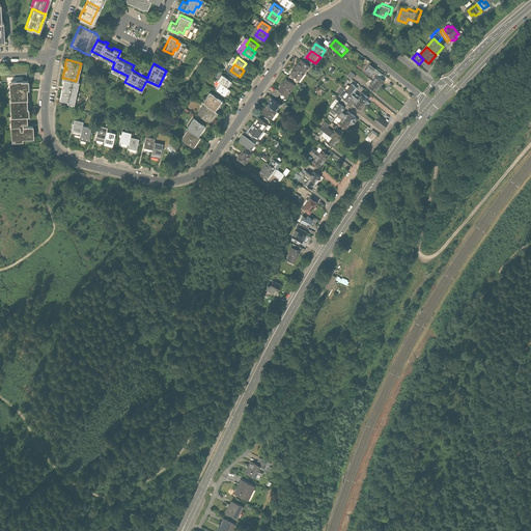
[(302,64),(297,72),(305,78),(310,71),(302,64)]
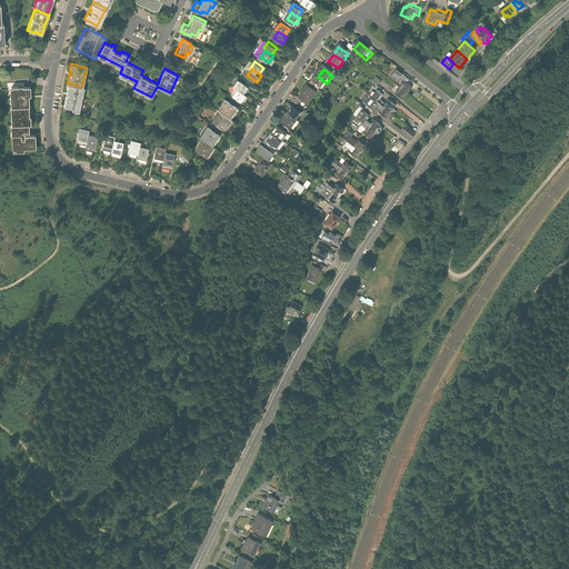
[(327,83),(318,77),(313,85),(322,90),(327,83)]
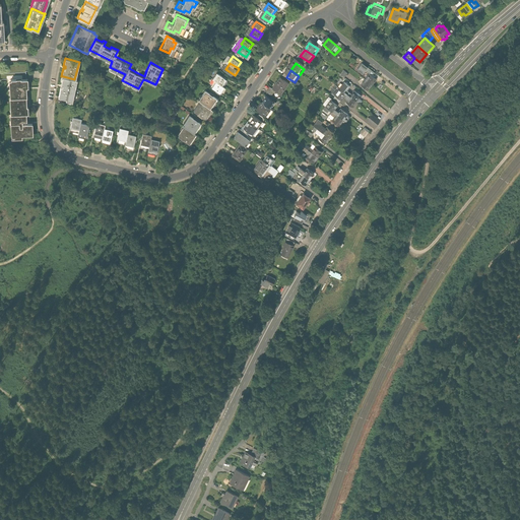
[(372,73),(368,78),(375,83),(379,78),(372,73)]
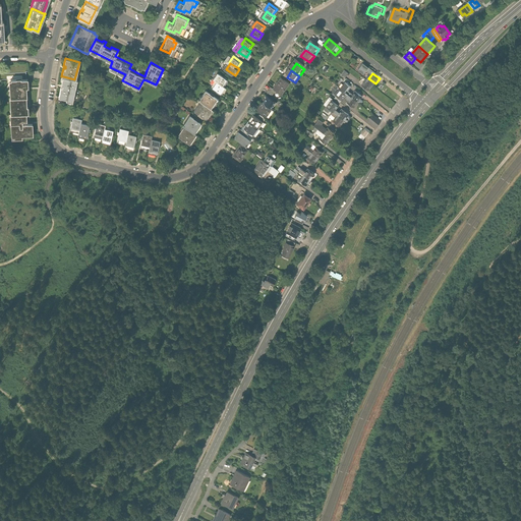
[(218,83),(224,88),(228,81),(219,74),(214,80),(218,83)]
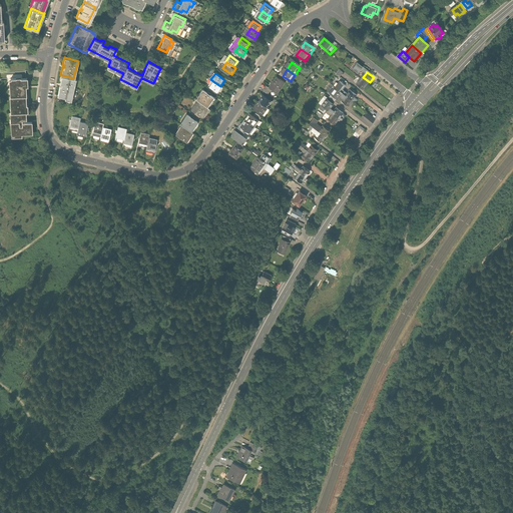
[(73,78),(62,75),(60,83),(62,84),(61,86),(60,85),(57,94),(65,96),(65,97),(70,99),(75,79),(73,78)]
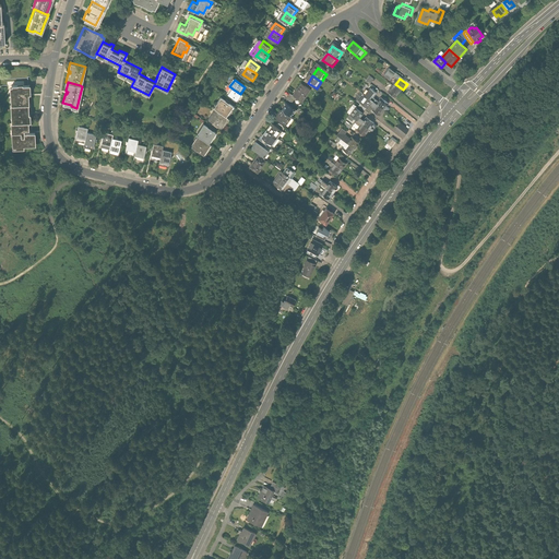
[(399,96),(403,90),(395,84),(391,90),(399,96)]
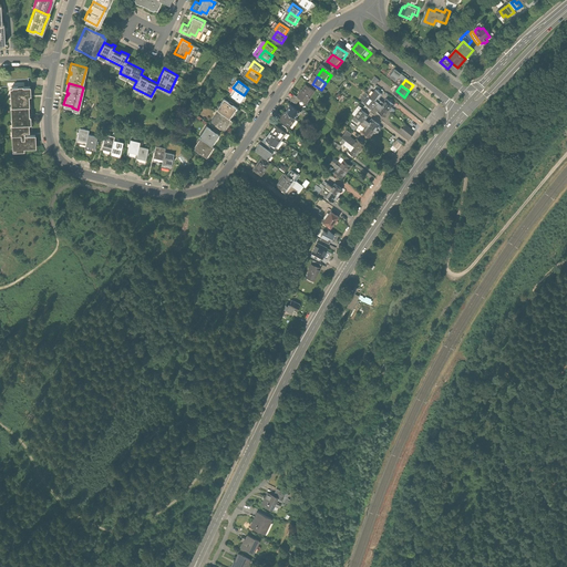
[(317,94),(307,88),(299,98),(309,104),(317,94)]
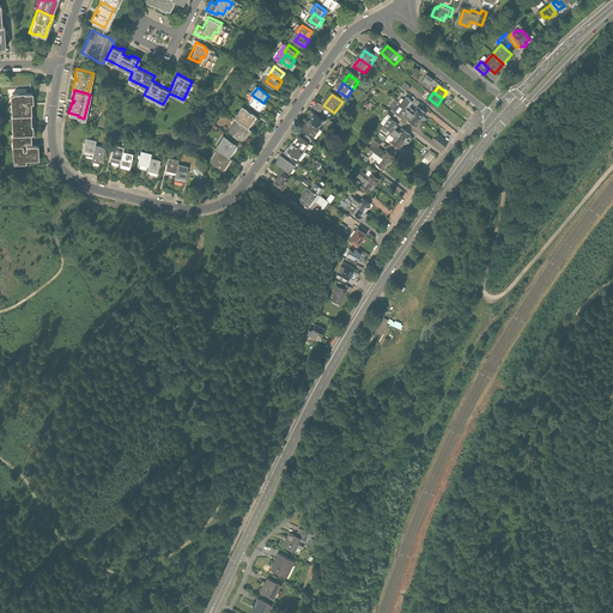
[(408,95),(402,103),(424,119),(429,111),(422,107),(419,110),(412,105),(416,101),(408,95)]
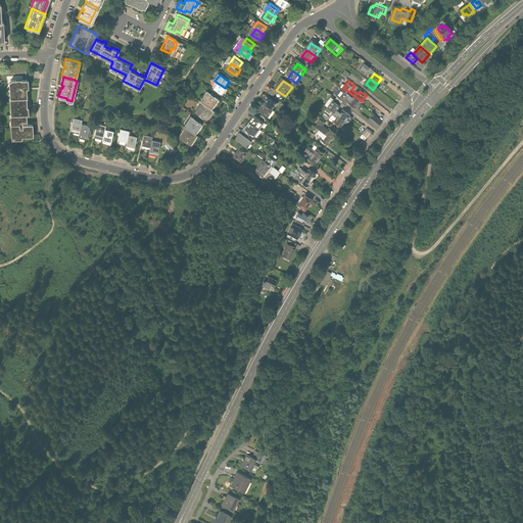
[(9,102),(27,101),(27,93),(27,92),(29,92),(28,83),(21,84),(21,83),(16,83),(16,84),(10,84),(11,85),(9,85),(9,102)]
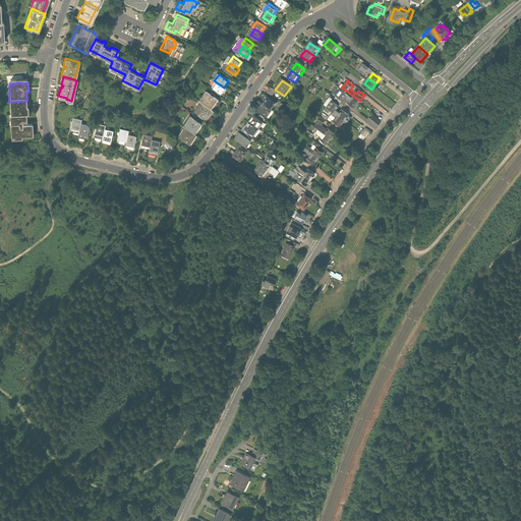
[(225,89),(224,88),(218,83),(213,90),(221,95),(225,89)]
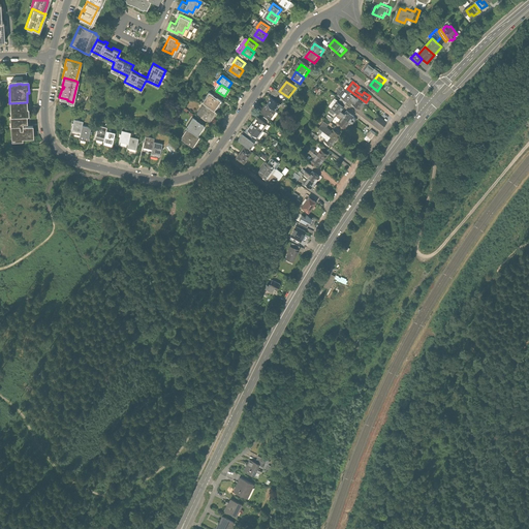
[(272,93),(277,97),(280,92),(275,89),(272,93)]
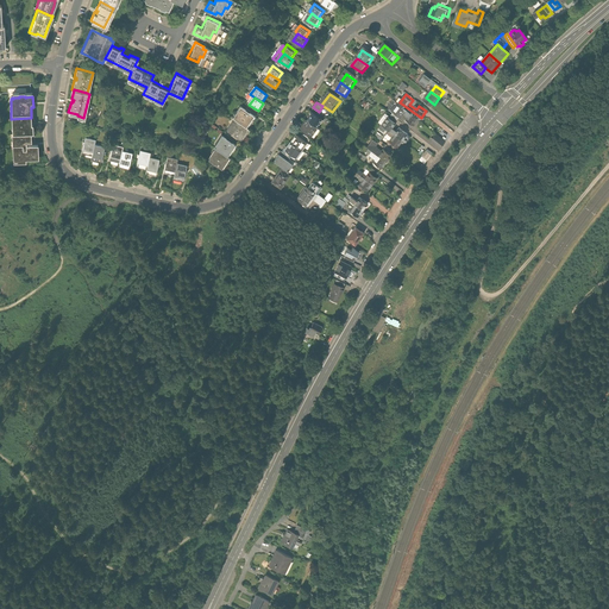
[(416,124),(421,118),(400,102),(395,110),(396,112),(402,115),(403,117),(407,113),(410,115),(408,119),(416,124)]
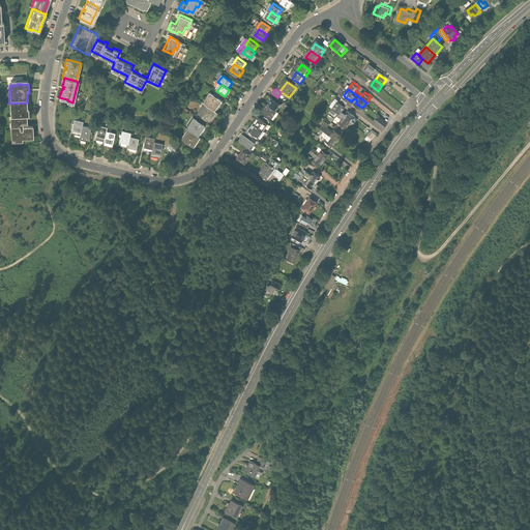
[(203,105),(204,106),(215,113),(222,102),(209,94),(203,105)]
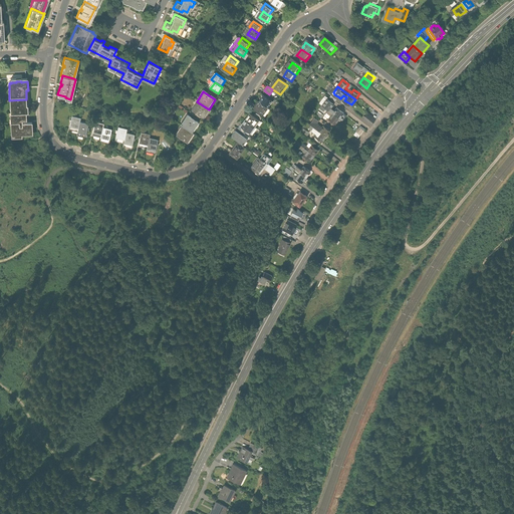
[(336,102),(339,97),(334,94),(331,98),(336,102)]
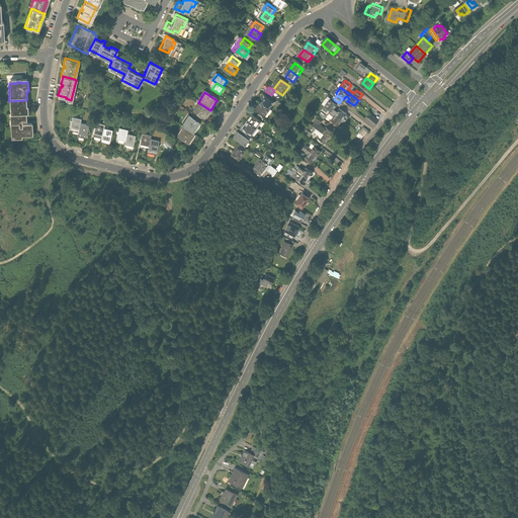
[(334,109),(338,112),(340,110),(336,107),(339,103),(334,99),(332,98),(332,99),(329,97),(324,103),(327,104),(331,108),(334,109)]
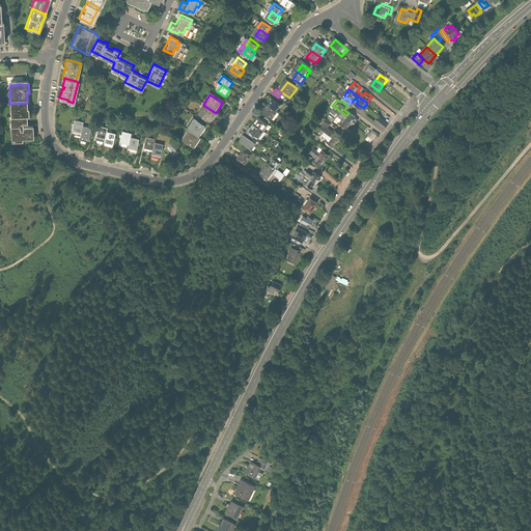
[(269,108),(276,113),(281,106),(273,101),(269,108)]
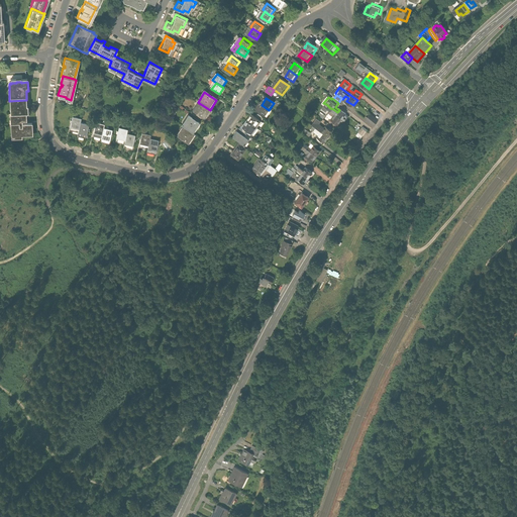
[(9,101),(10,117),(26,116),(28,116),(28,109),(26,109),(26,108),(26,100),(9,101)]
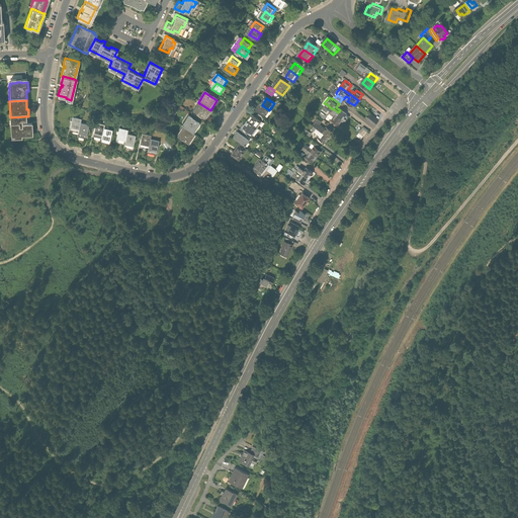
[(210,110),(199,103),(194,112),(206,120),(211,111),(210,110)]
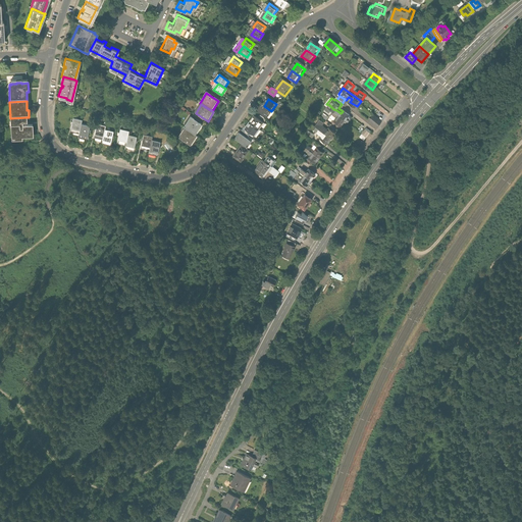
[(271,111),(264,106),(259,112),(267,117),(271,111)]
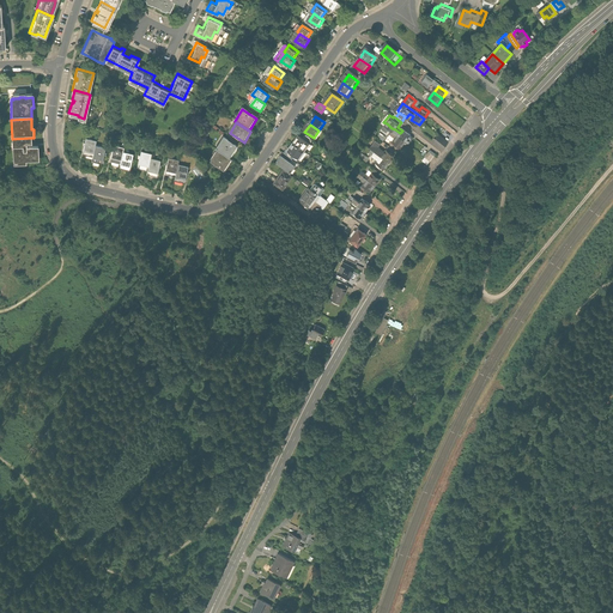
[(405,127),(402,131),(400,133),(408,140),(413,133),(405,127)]
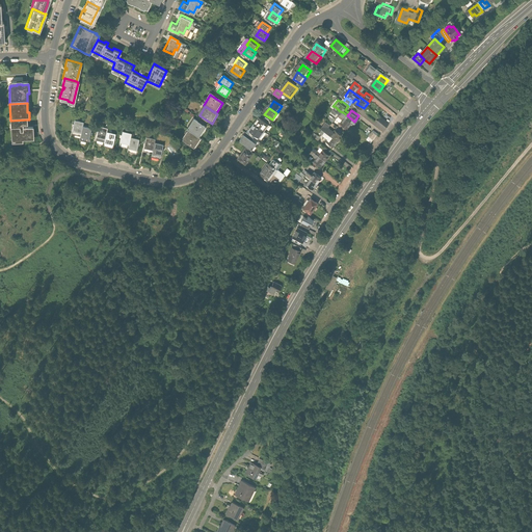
[(384,114),(379,122),(388,127),(393,121),(384,114)]
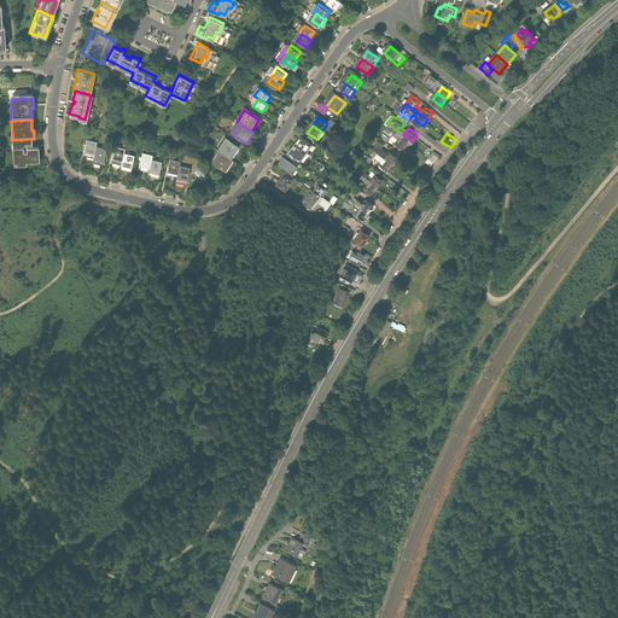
[(412,141),(403,134),(401,138),(397,144),(402,146),(403,145),(407,147),(412,141)]
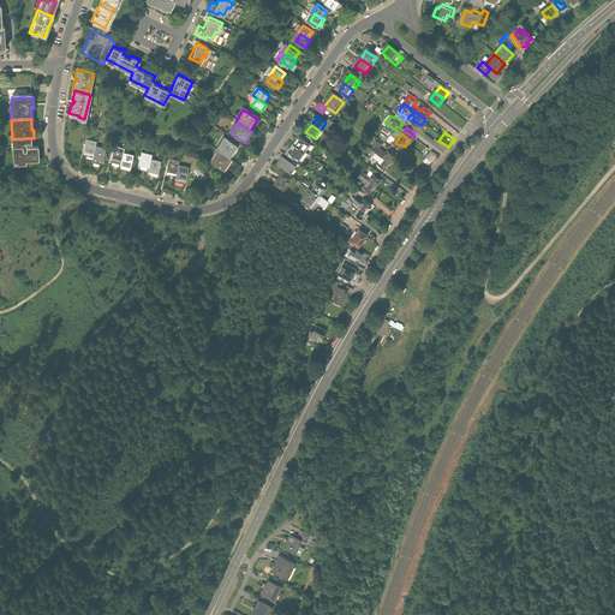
[(93,150),(94,143),(95,139),(84,136),(82,148),(93,150)]
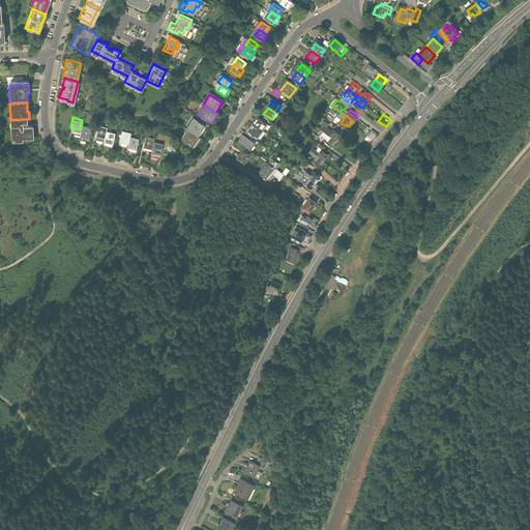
[(257,117),(252,123),(264,131),(268,124),(257,117)]
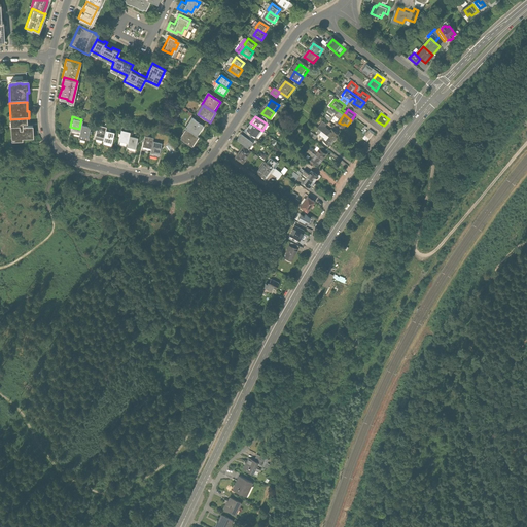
[(27,126),(27,118),(10,119),(11,143),(21,142),(21,140),(33,140),(33,129),(23,129),(23,128),(23,126),(27,126)]
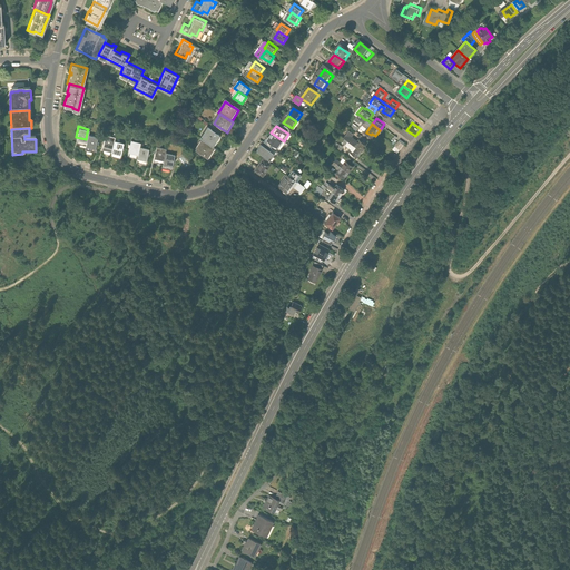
[(200,138),(202,139),(213,147),(219,137),(207,128),(200,138)]
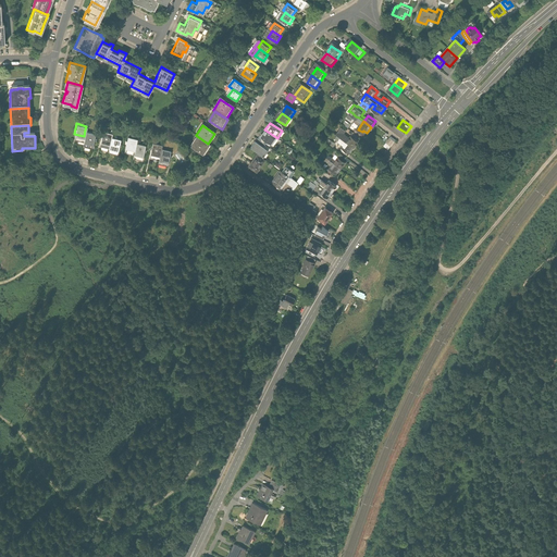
[(339,133),(341,134),(357,146),(361,139),(354,134),(353,136),(347,132),(348,130),(344,126),(339,133)]
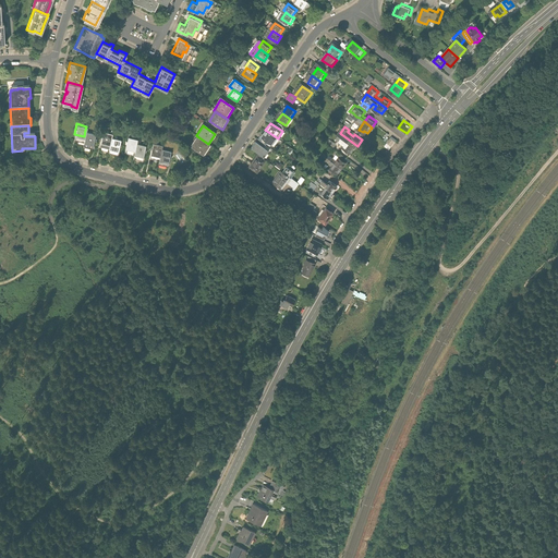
[(85,130),(84,136),(83,140),(93,142),(95,132),(85,130)]
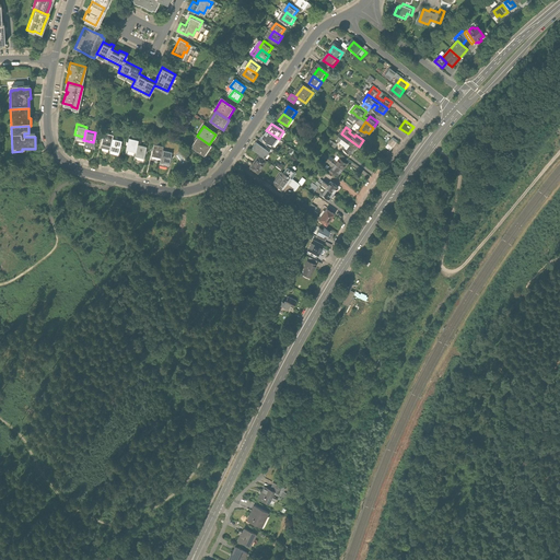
[(109,143),(111,136),(112,132),(102,130),(100,140),(109,143)]
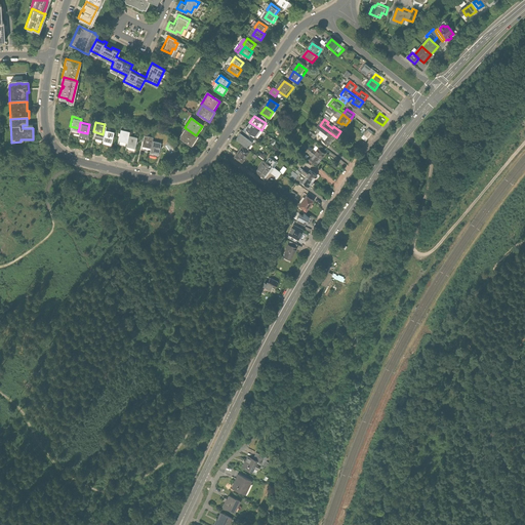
[(261,130),(249,122),(245,129),(257,137),(261,130)]
